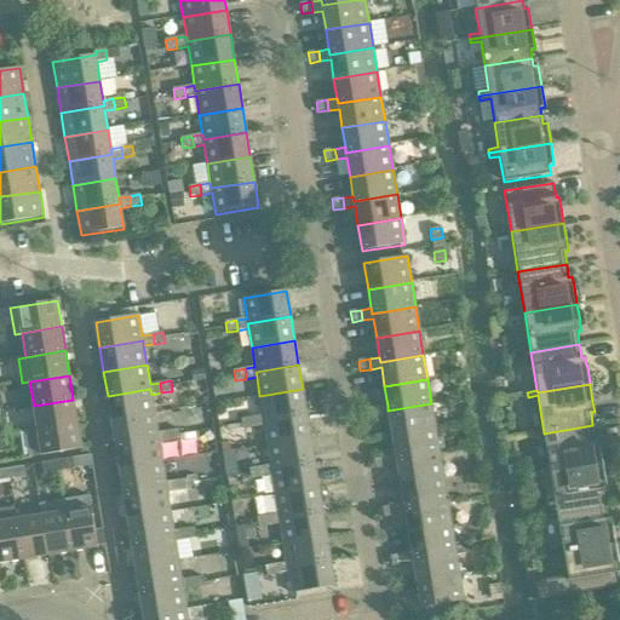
[(108,396),(112,420),(155,414),(151,395),(150,389),(108,396)]
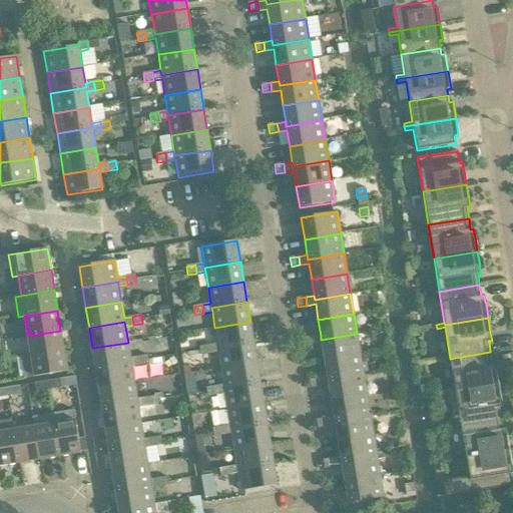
[(217,348),(253,343),(250,322),(214,328),(217,344),(208,346),(210,354),(218,353),(217,348)]
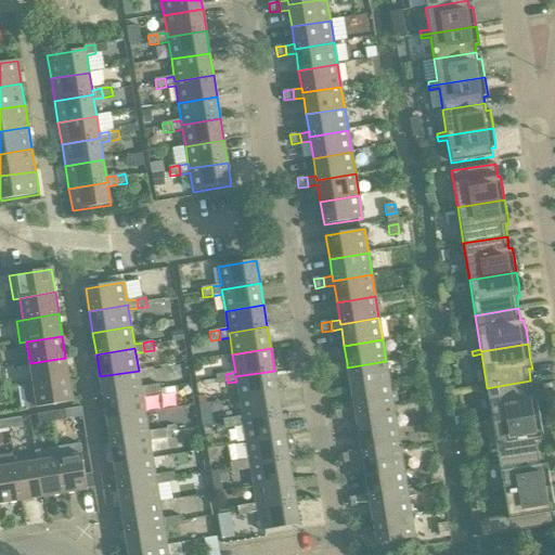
[(30,363),(34,385),(69,379),(65,358),(30,363)]
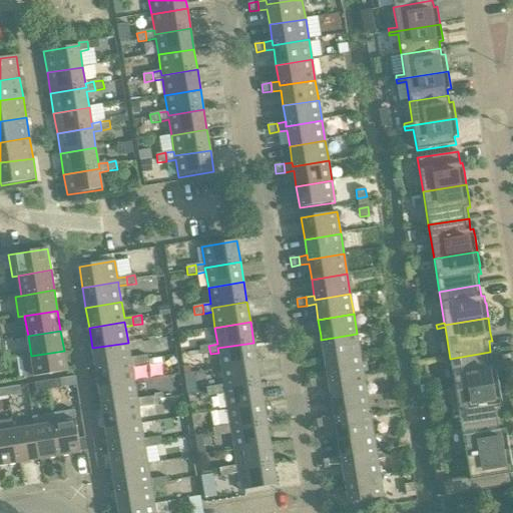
[(325,360),(360,355),(357,334),(321,340),(321,336),(312,337),(314,346),(322,345),(325,360)]
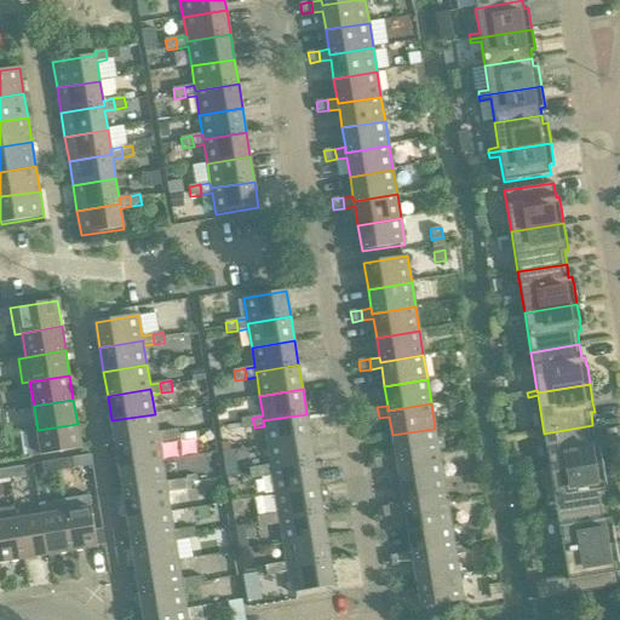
[(368,419),(379,418),(377,407),(366,409),(368,419)]
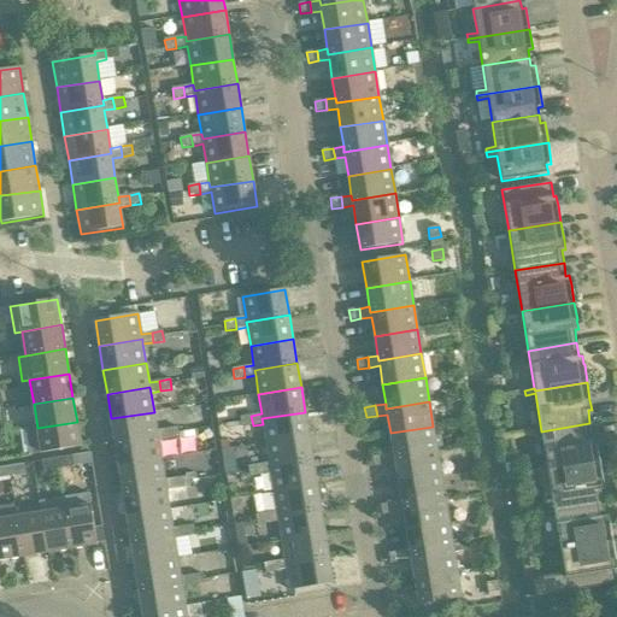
[(111,418),(115,442),(158,436),(158,441),(169,439),(168,429),(157,432),(154,412),(111,418)]
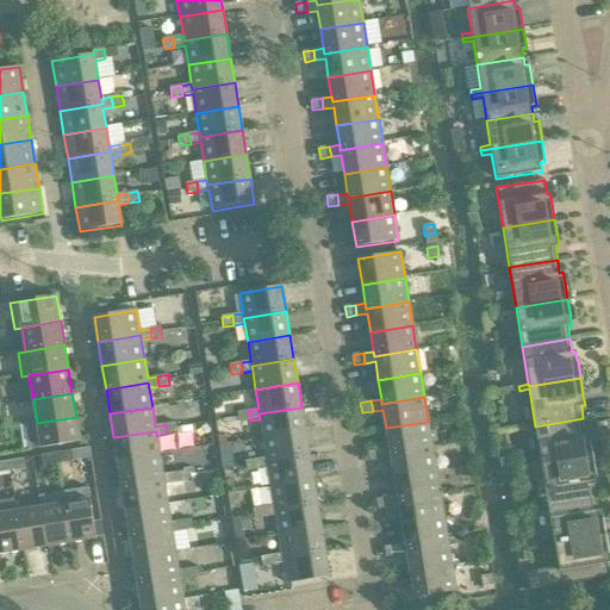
[(263,439),(305,431),(302,408),(259,414),(260,419),(263,439)]
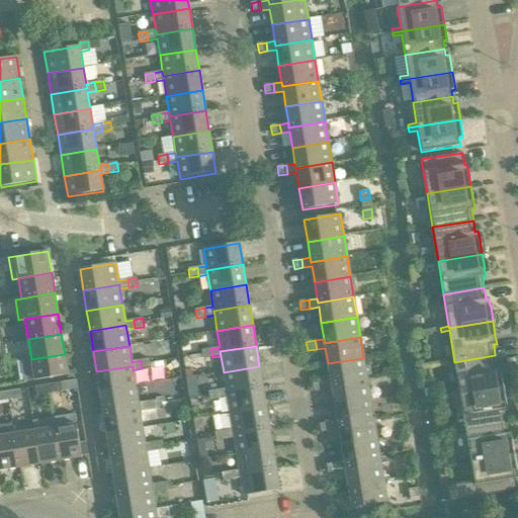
[(203,358),(212,357),(210,349),(201,350),(203,358)]
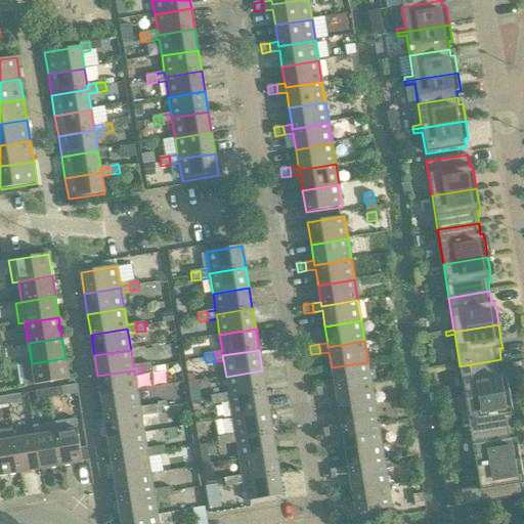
[(66,358),(32,363),(22,365),(25,387),(69,380),(66,358)]
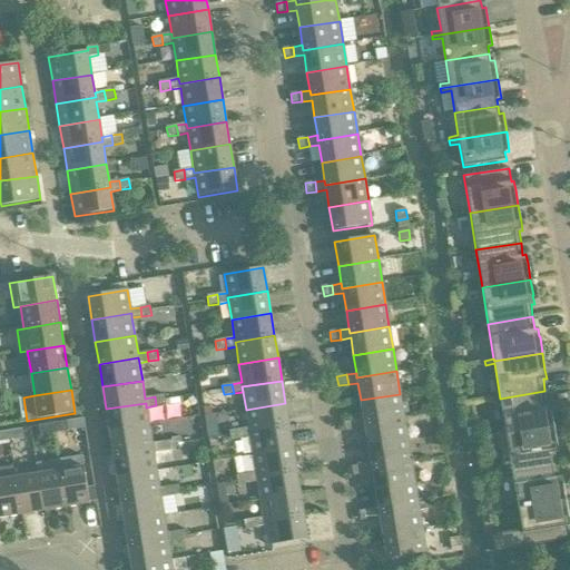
[(500,399),(505,433),(505,435),(554,428),(552,411),(551,411),(550,403),(547,403),(544,391),(500,399)]
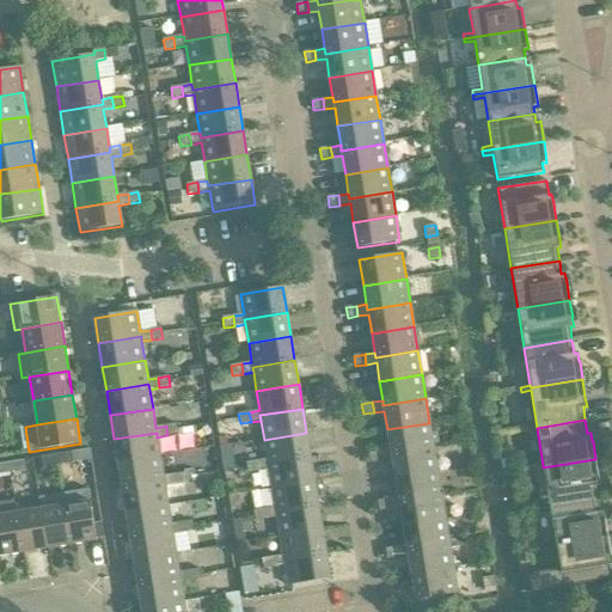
[(391,454),(434,447),(429,423),(387,429),(390,448),(391,454)]
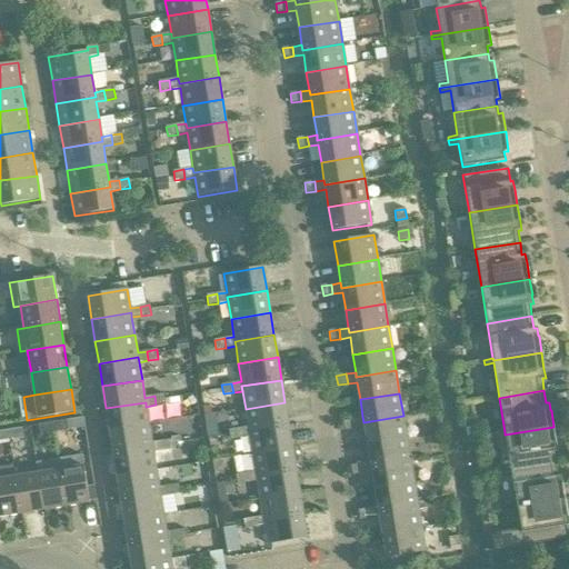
[(155,396),(156,405),(166,403),(163,395),(155,396)]
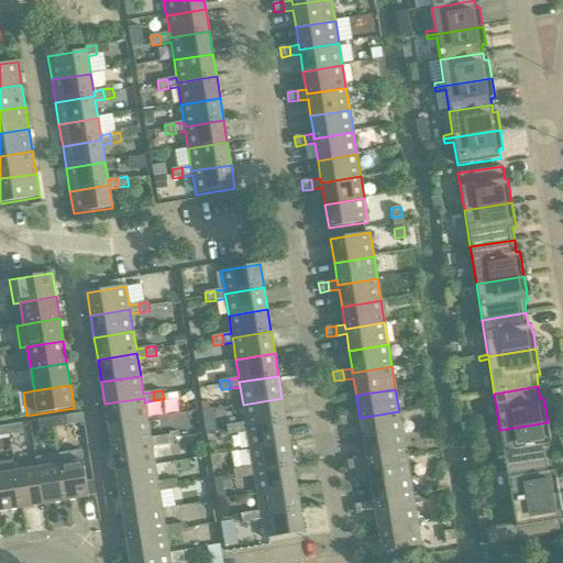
[(105,404),(108,427),(147,420),(144,403),(144,398),(105,404)]
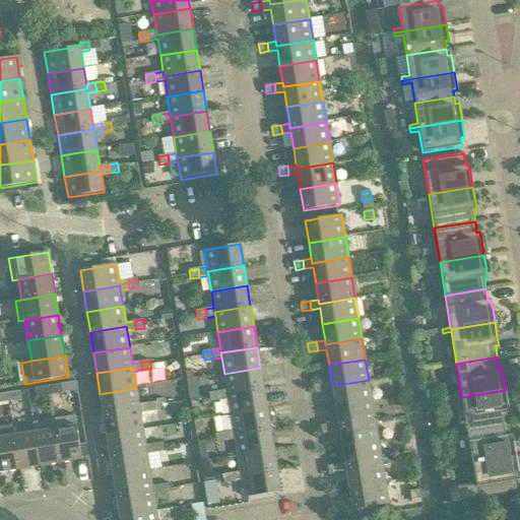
[(228,394),(264,389),(260,368),(224,374),(226,390),(218,392),(219,400),(229,399),(228,394)]
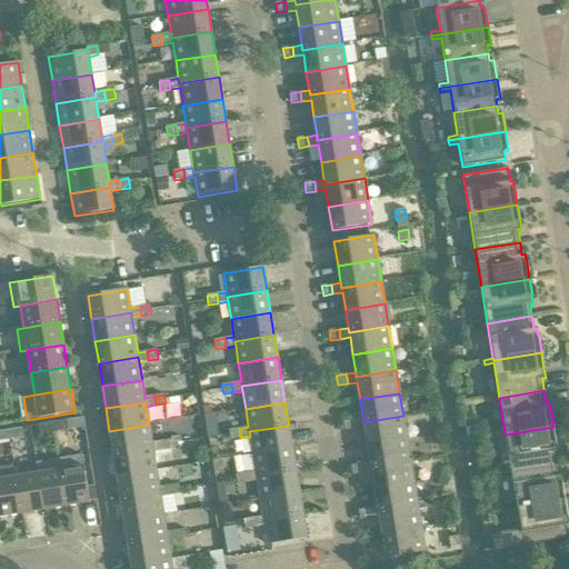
[(365,427),(367,445),(407,438),(403,416),(363,422),(362,417),(353,419),(355,428),(365,427)]
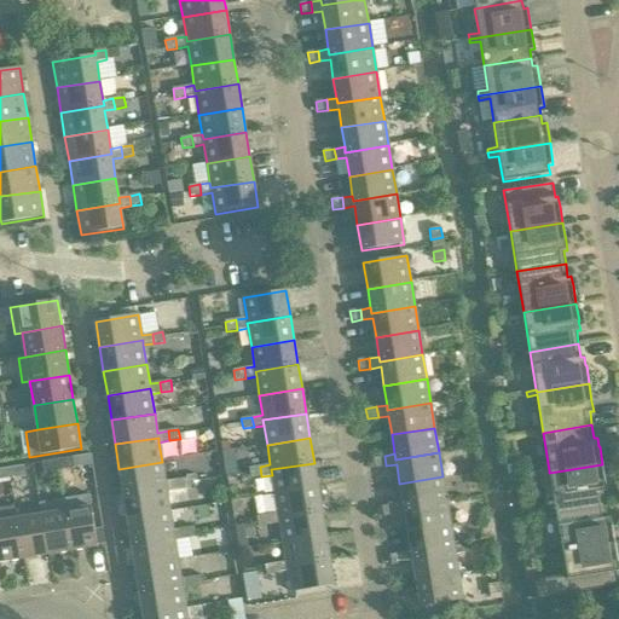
[(375,468),(386,466),(385,456),(374,458),(375,468)]
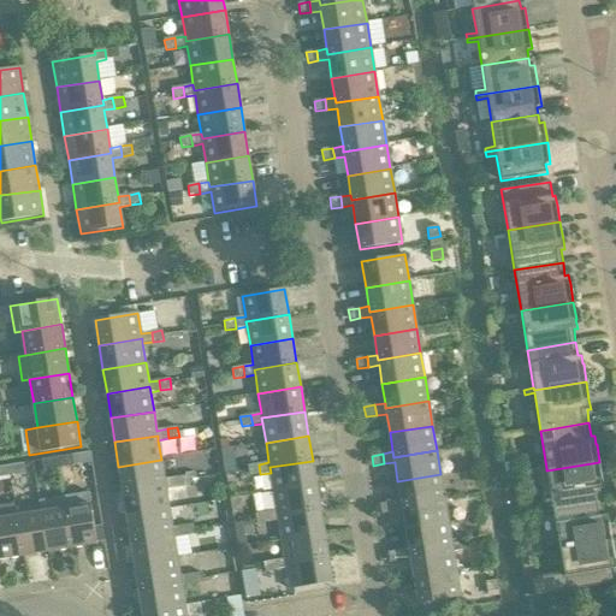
[(71,455),(57,458),(58,468),(73,466),(71,455)]
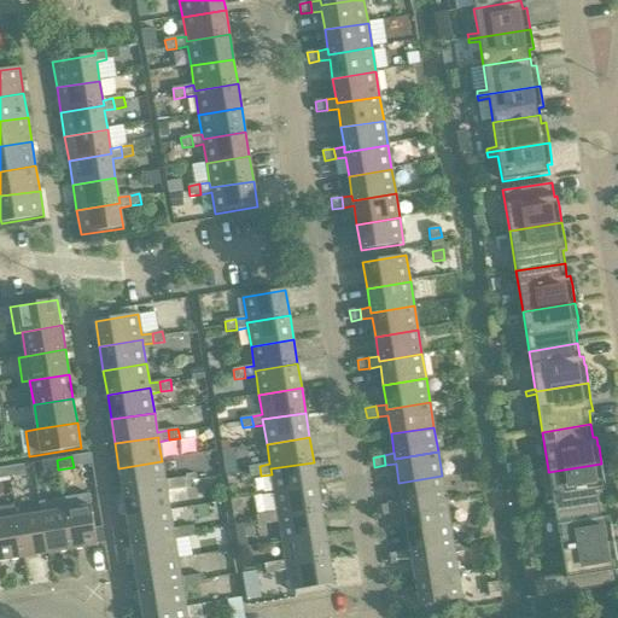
[(58,470),(57,460),(41,462),(44,472),(58,470)]
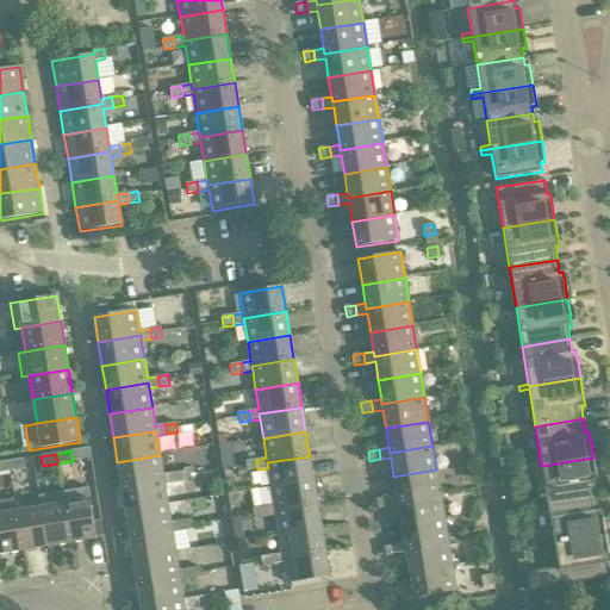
[(117,462),(122,486),(163,480),(165,485),(175,483),(173,473),(163,474),(160,455),(117,462)]
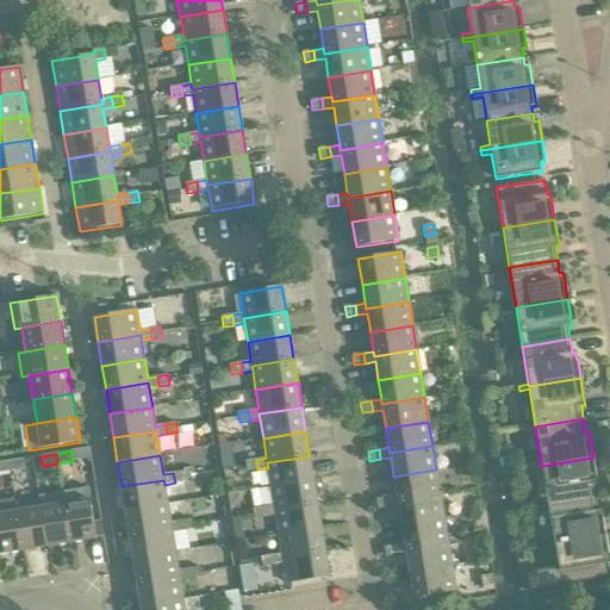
[(271,487),(313,480),(310,456),(267,462),(268,468),(271,487)]
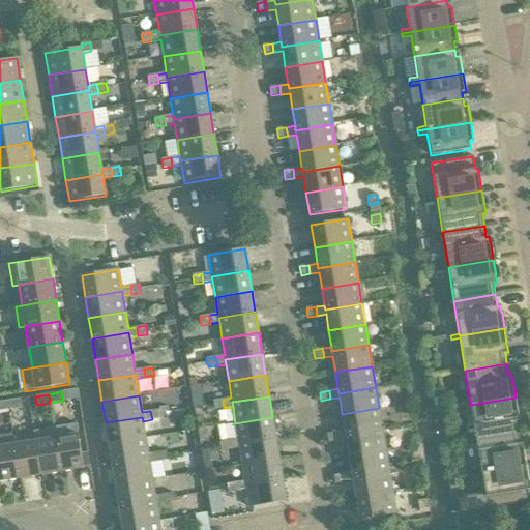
[(471,407),(476,439),(518,433),(516,421),(519,420),(518,413),(518,412),(516,398),(470,405),(470,403),(462,404),(463,408),(471,407)]
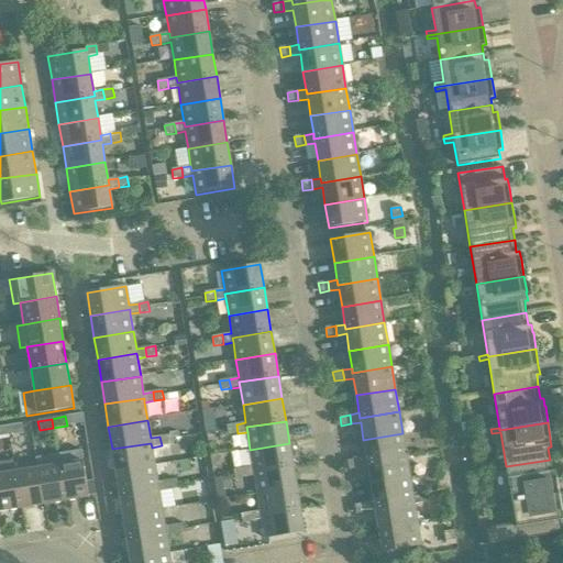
[(21,423),(8,426),(9,435),(22,433),(21,423)]
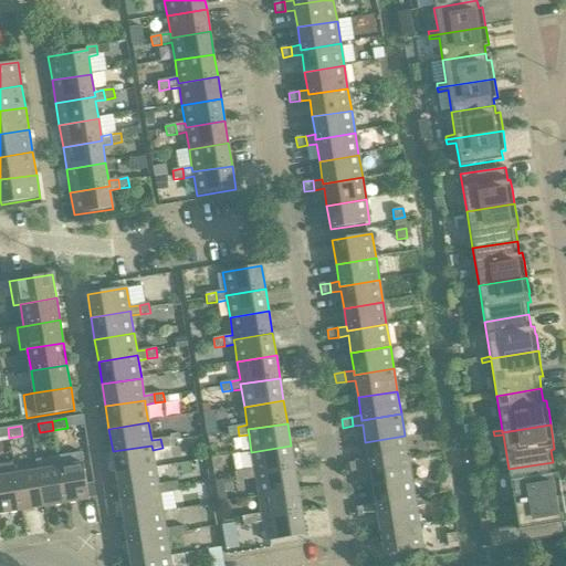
[(229,437),(239,436),(238,427),(228,428),(229,437)]
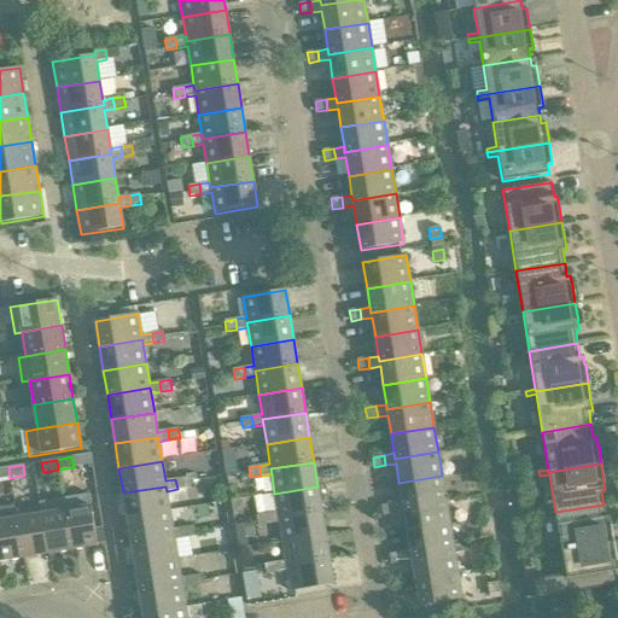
[(403,507),(445,501),(442,476),(398,483),(402,502),(403,507)]
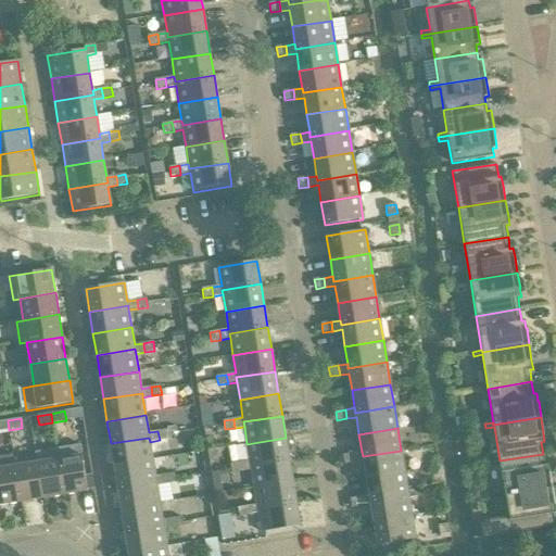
[(158,431),(160,440),(168,439),(167,429),(158,431)]
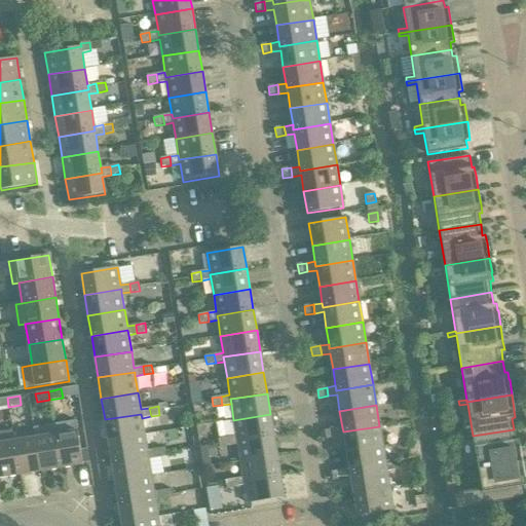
[(105,419),(108,440),(145,435),(142,418),(141,414),(105,419)]
